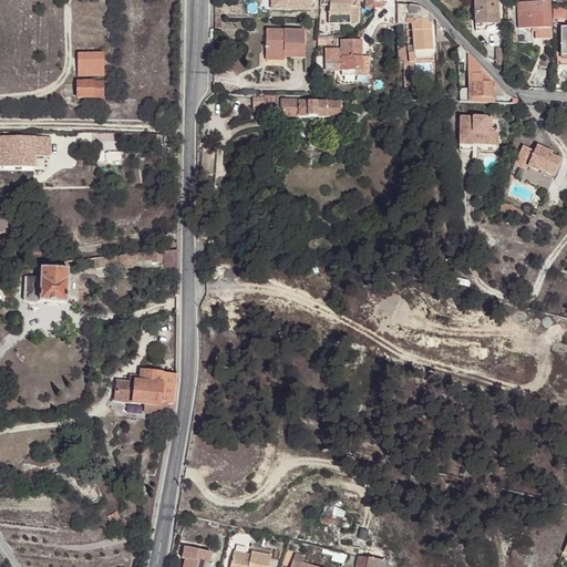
[(329,0),(328,17),(348,16),(349,6),(356,7),(356,0),(329,0)]
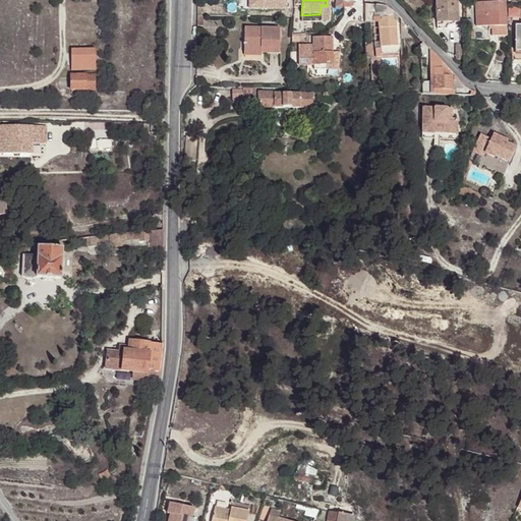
[(437,1),(437,23),(456,22),(455,0),(437,1)]
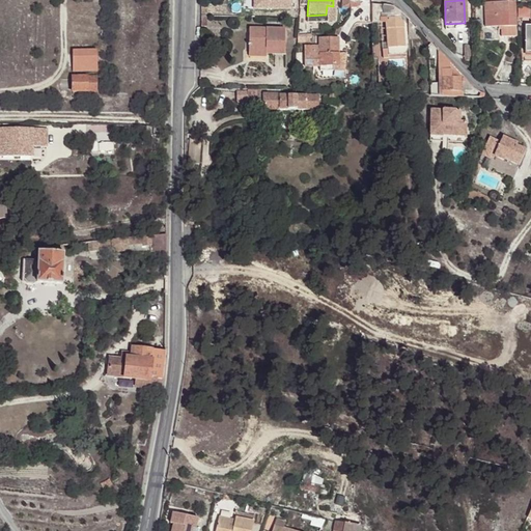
[(513,2),(499,2),(482,3),(482,28),(499,28),(499,36),(513,36),(513,2)]
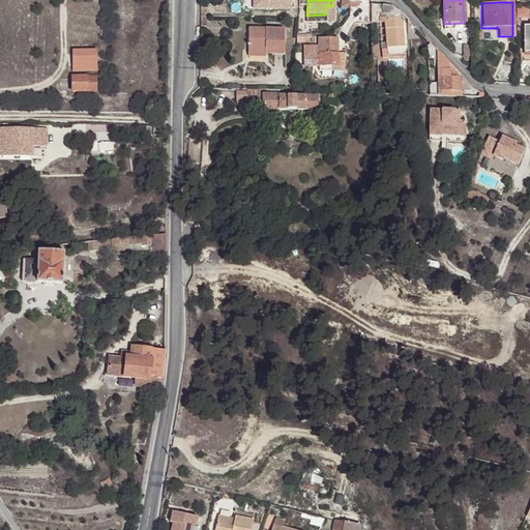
[(379,8),(374,5),(371,4),(371,23),(379,22),(379,8)]
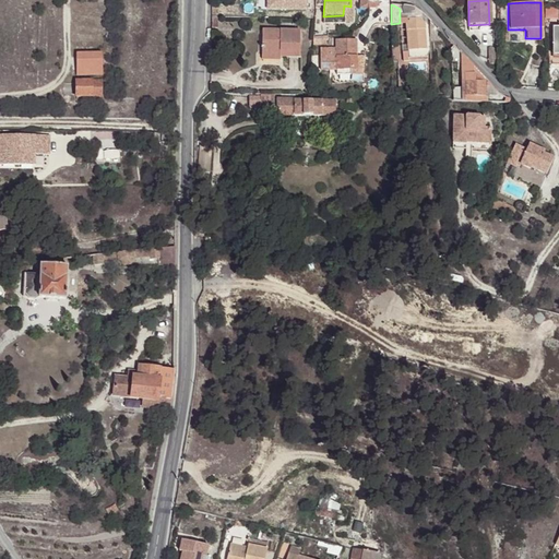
[(404,6),(402,8),(403,22),(406,22),(407,46),(407,52),(401,54),(401,62),(425,61),(425,54),(424,20),(427,20),(429,20),(417,10),(413,8),(404,6)]
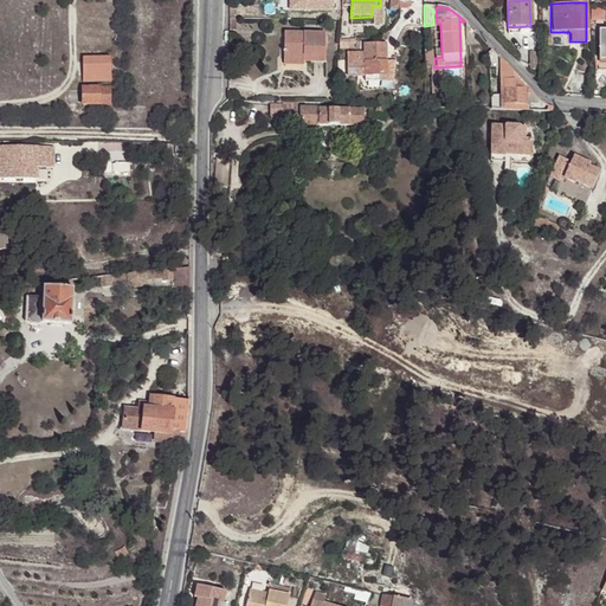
[(372,17),(350,18),(350,27),(373,26),(372,17)]
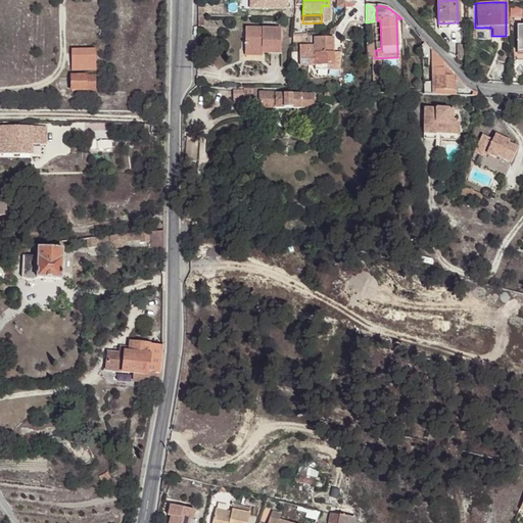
[(259,53),(259,57),(277,57),(279,34),(244,31),(243,52),(259,53)]
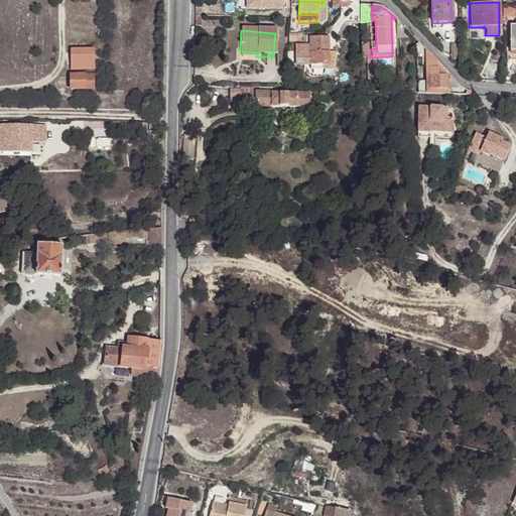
[(309,66),(309,71),(321,71),(321,66),(328,66),(327,38),(309,38),(309,46),(295,46),(295,66),(309,66)]
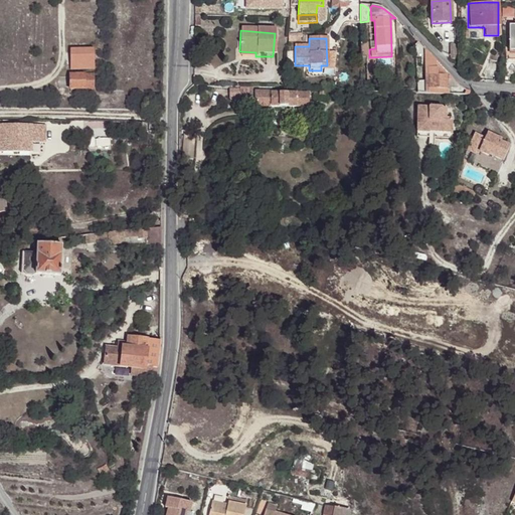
[(94,49),(69,49),(70,69),(94,69),(94,49)]
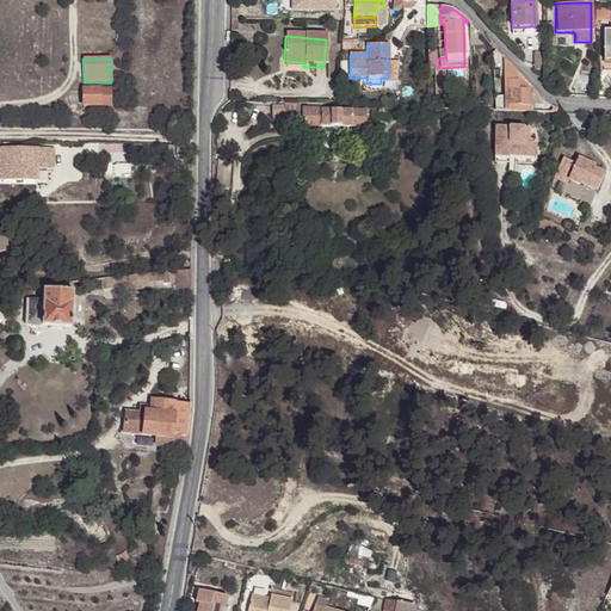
[(507,62),(505,60),(505,112),(508,112),(532,113),(531,88),(514,71),(507,62)]
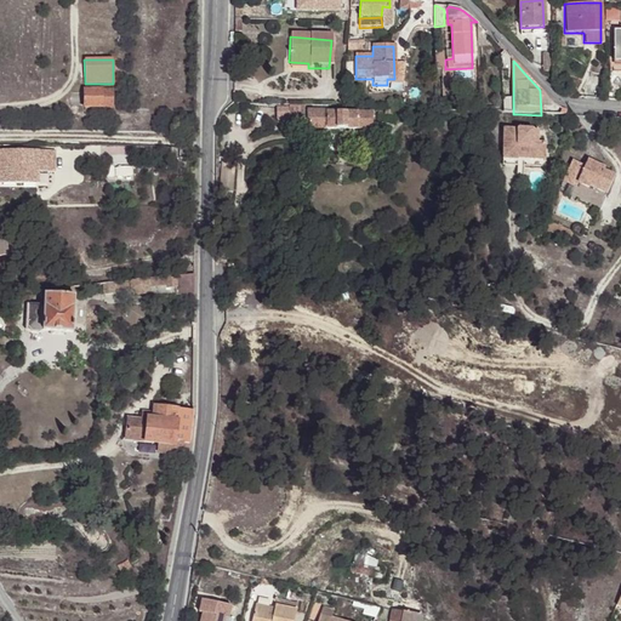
[(84,108),(103,108),(102,90),(84,90),(84,108)]
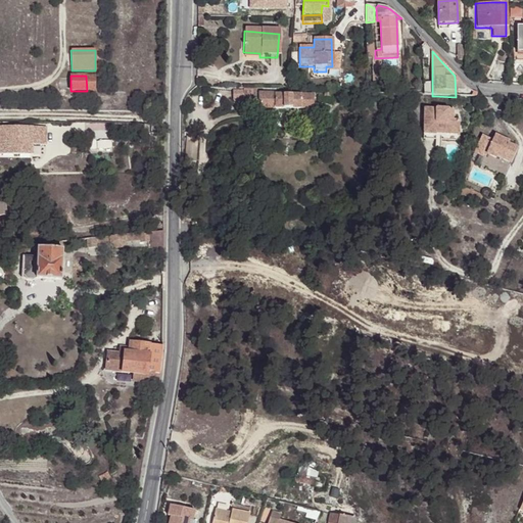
[(86,76),(87,91),(96,91),(96,76),(86,76)]
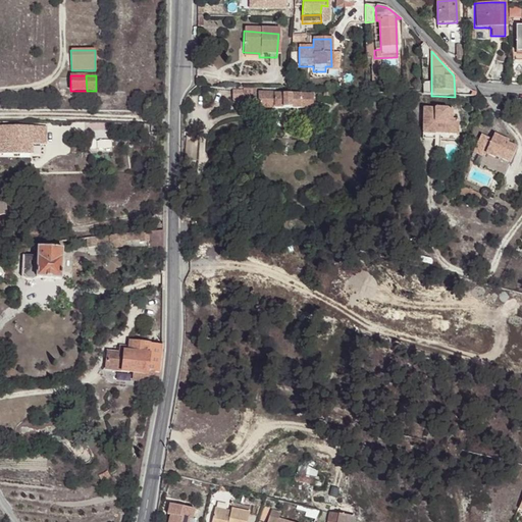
[(256,90),(243,90),(242,103),(255,104),(256,90)]
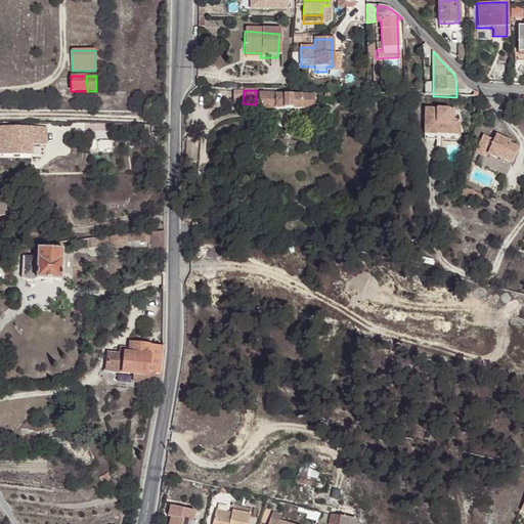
[(334,101),(334,93),(315,92),(314,101),(334,101)]
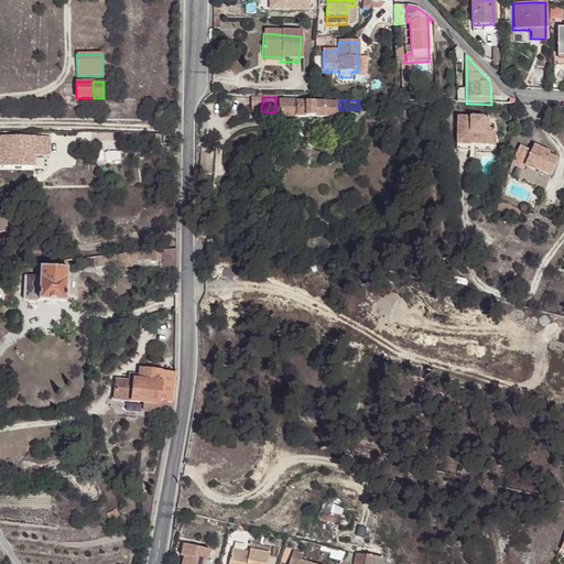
[(279,118),(295,118),(295,104),(295,101),(279,101),(279,118)]
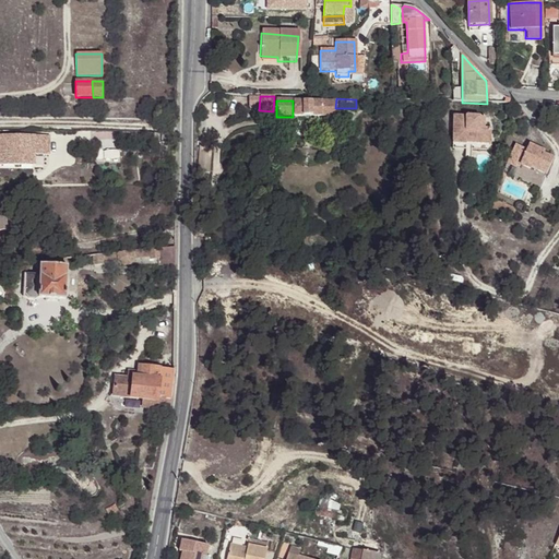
[(293,103),(293,117),(320,117),(321,103),(293,103)]
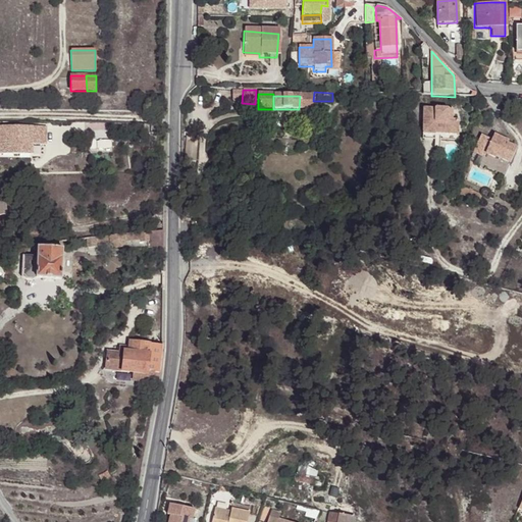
[(300,96),(299,109),(311,109),(311,96),(300,96)]
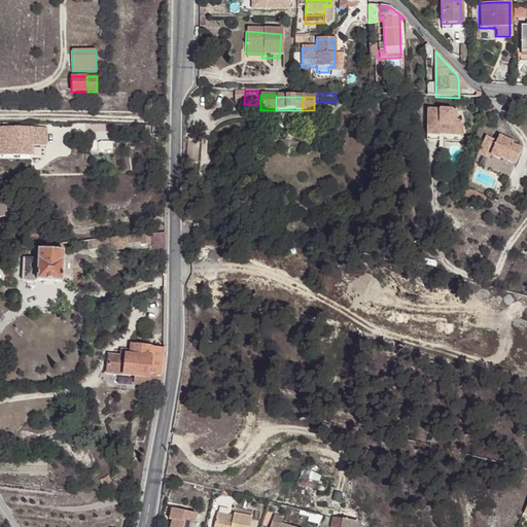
[(444,132),(444,135),(461,135),(461,120),(455,120),(456,110),(426,109),(425,135),(437,136),(437,134),(437,131),(444,132)]
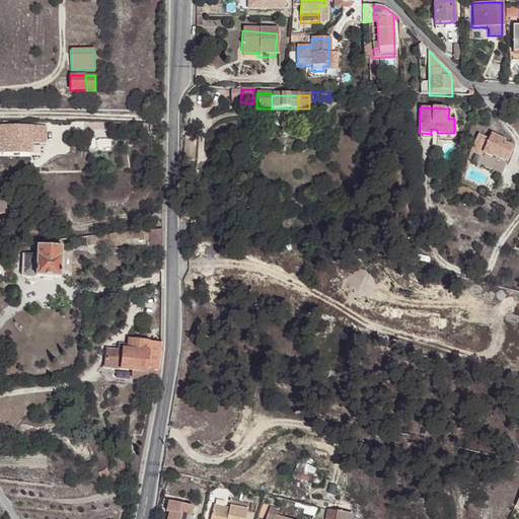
[(48,126),(1,125),(0,152),(33,153),(33,143),(48,143),(48,126)]
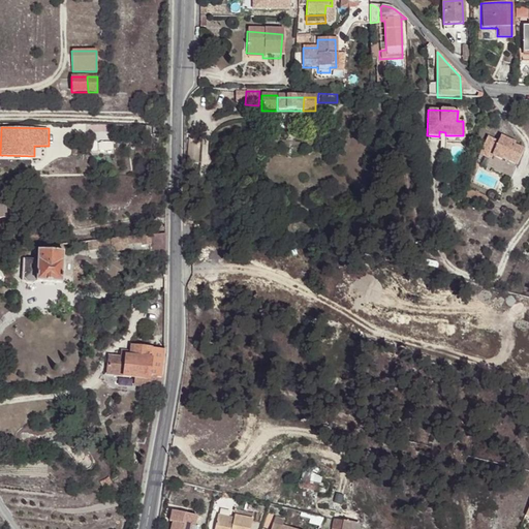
[(493,153),(502,157),(501,159),(516,166),(523,149),(509,143),(510,141),(500,136),(498,141),(489,137),(481,155),(490,159),(493,153)]
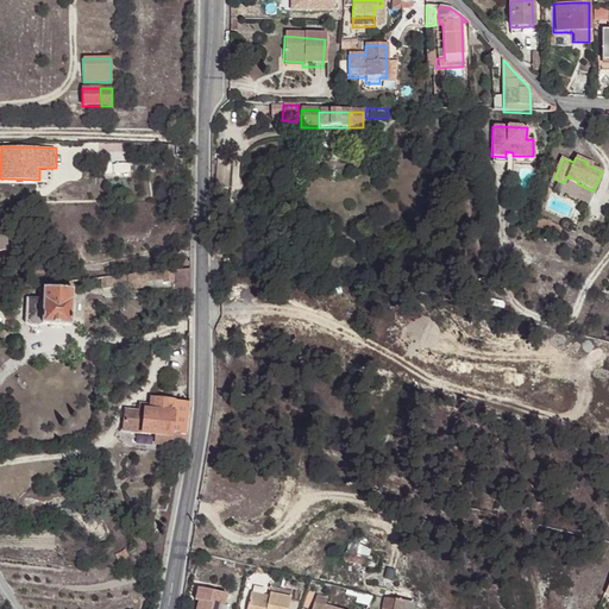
[(228,163),(219,162),(218,186),(227,186),(228,163)]
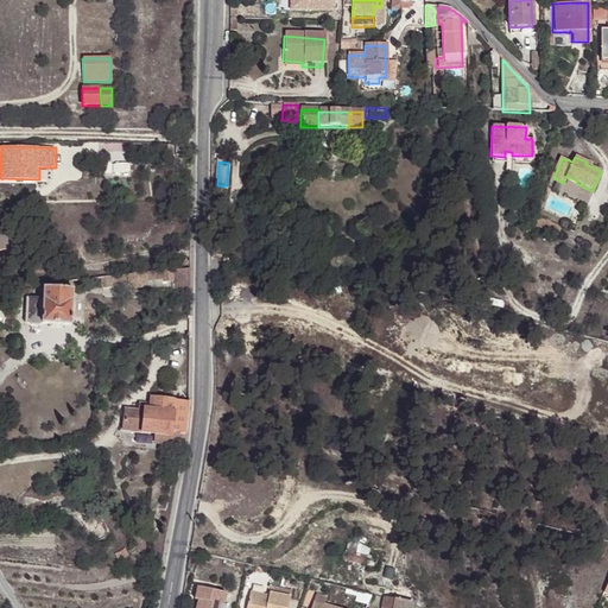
[(534,226),(563,234),(565,223),(537,216),(534,226)]
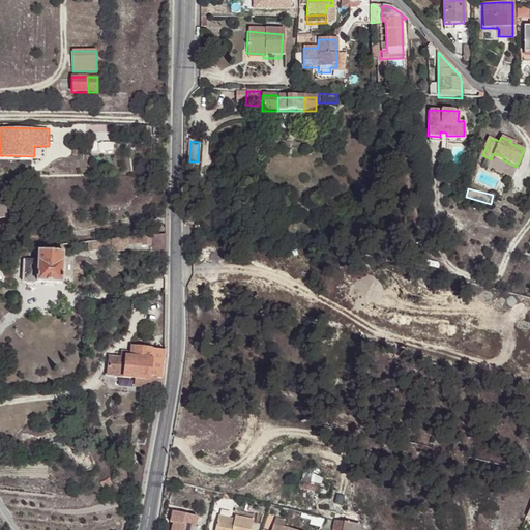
[(273,198),(262,198),(263,209),(274,208),(273,198)]
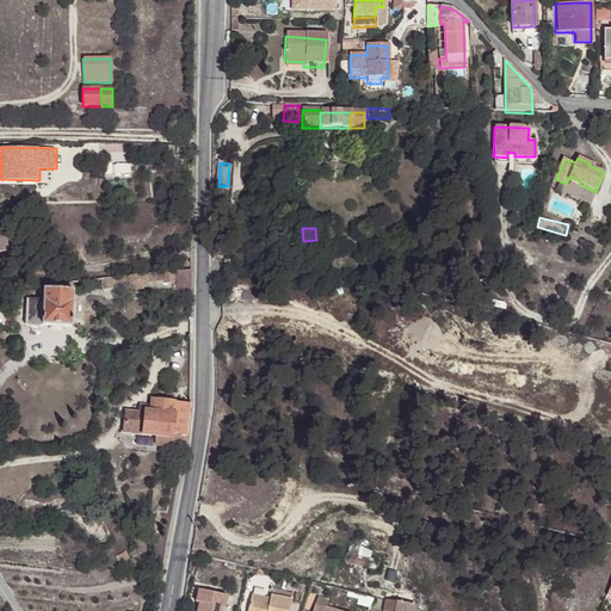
[(191,300),(191,270),(172,272),(173,282),(173,300),(191,300)]
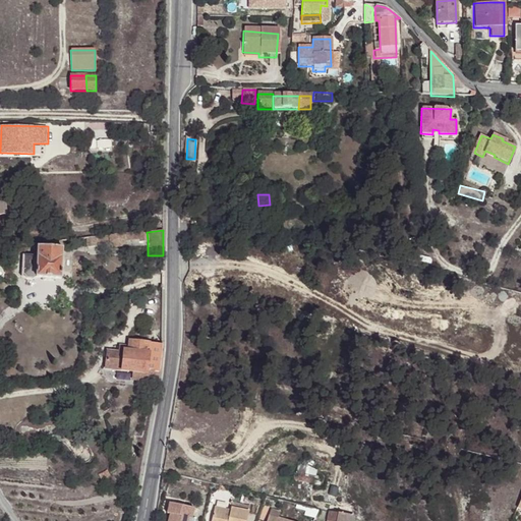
[(125,241),(124,235),(109,236),(110,242),(114,246),(122,245),(125,241)]
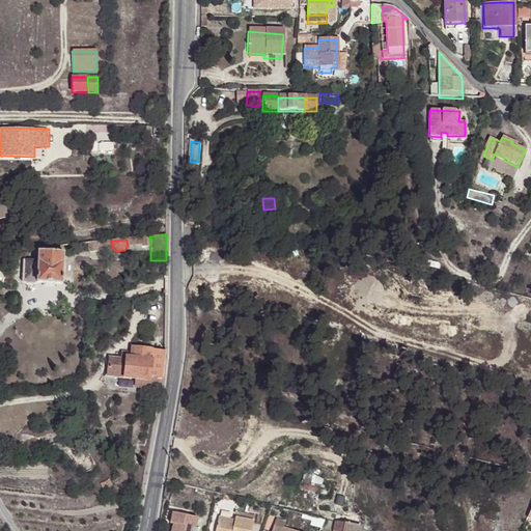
[(112,247),(111,241),(95,242),(96,249),(112,247)]
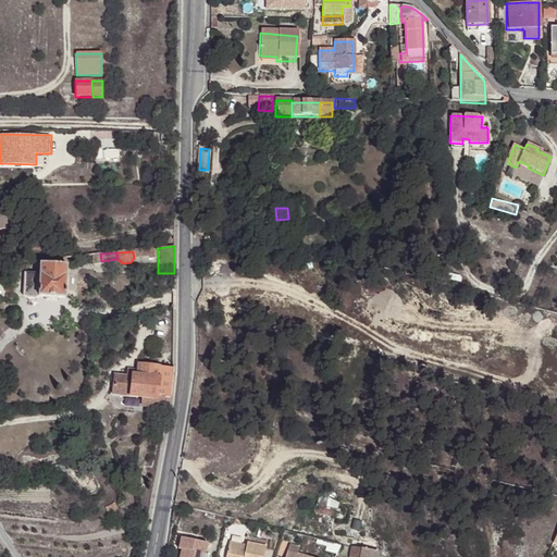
[(34,298),(38,297),(63,298),(65,264),(39,263),(39,273),(24,273),(23,295),(25,297),(34,298)]
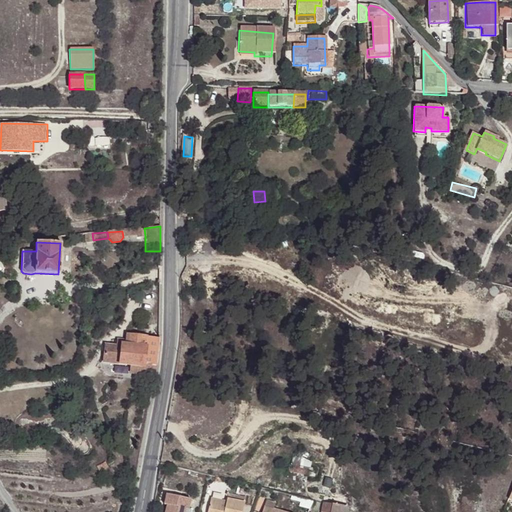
[(155,366),(159,340),(128,337),(128,342),(117,341),(116,347),(105,345),(103,361),(130,363),(129,373),(148,375),(149,365),(155,366)]
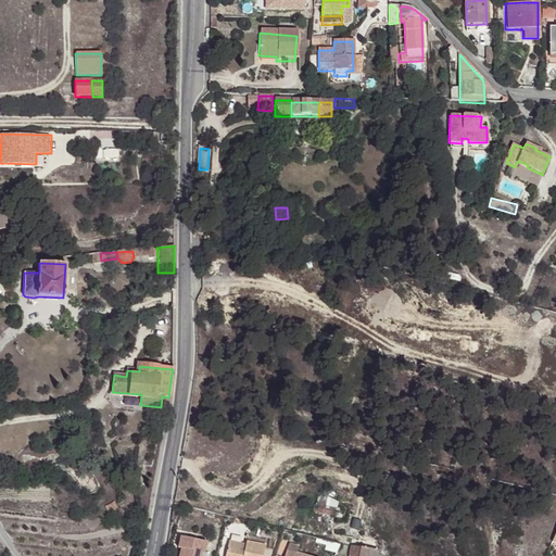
[(181,551),(206,555),(210,545),(185,540),(181,551)]
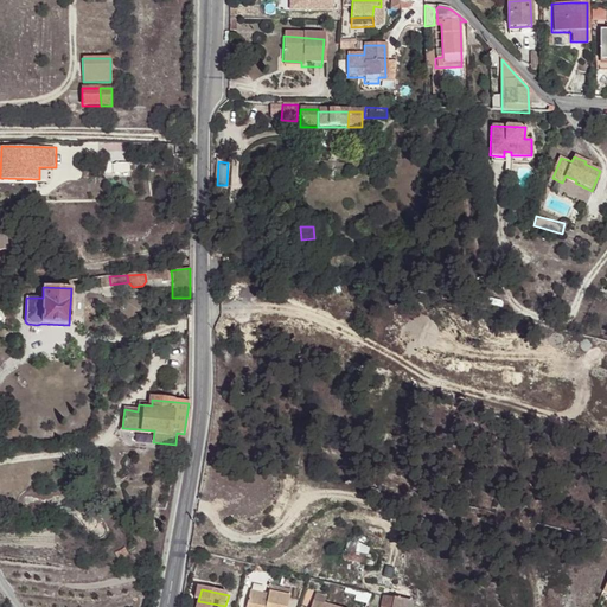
[(263,598),(263,595),(250,592),(246,606),(286,606),(288,598),(268,593),(268,596),(267,599),(263,598)]
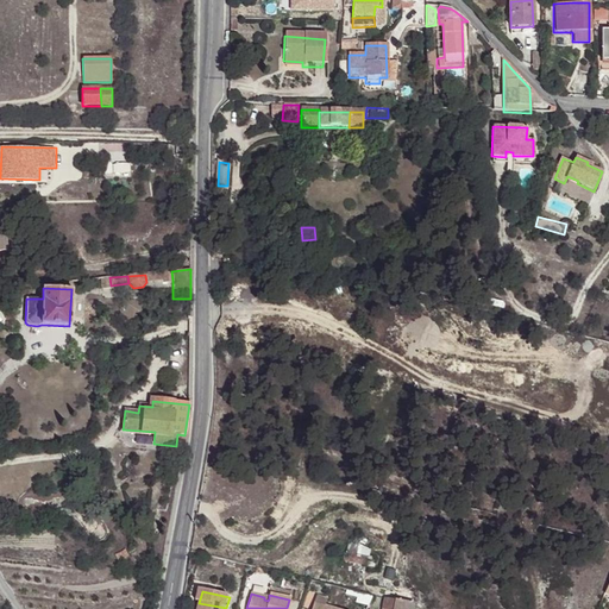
[(408,608),(410,602),(383,596),(381,608),(382,608),(408,608)]
